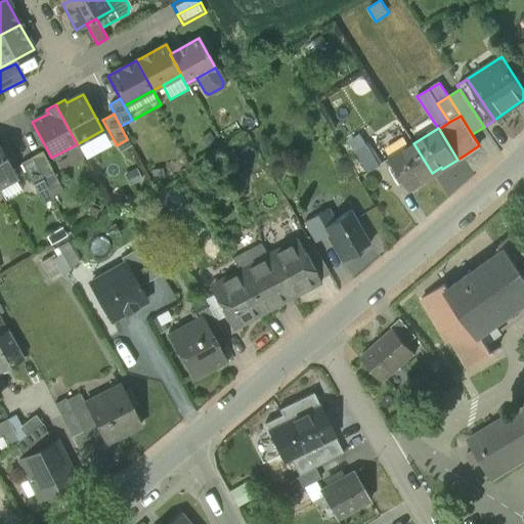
[(102,130),(77,144),(85,160),(111,146),(102,130)]
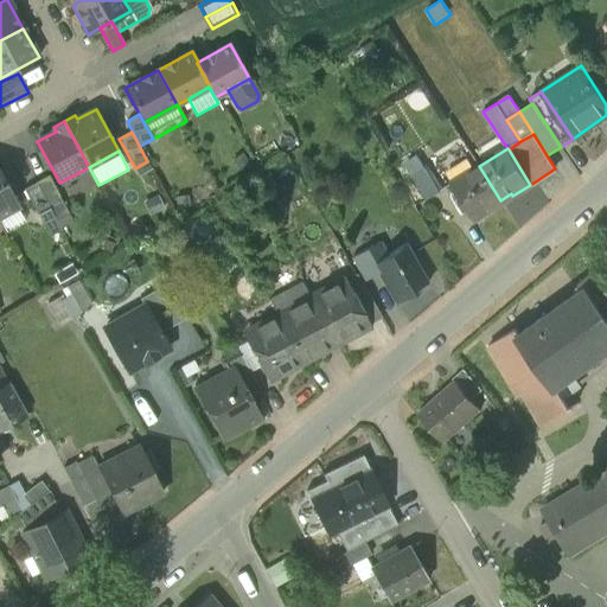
[(403,164),(413,178),(426,170),(416,155),(403,164)]
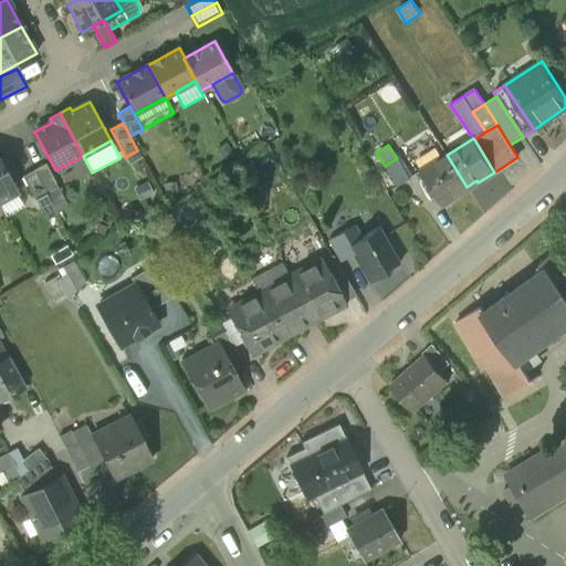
[(457,192),(467,187),(447,155),(420,171),(441,205),(458,195),(457,192)]
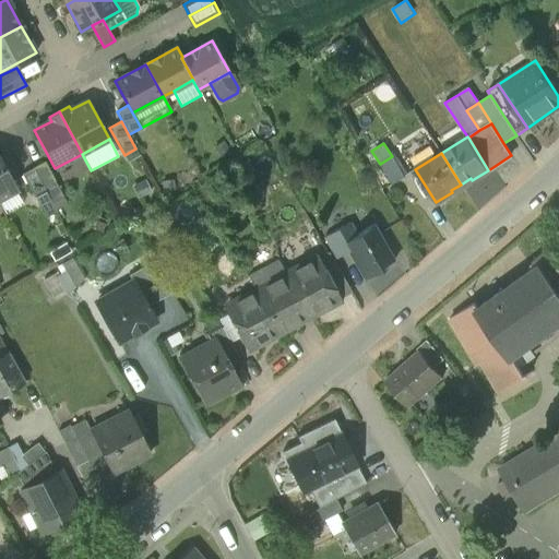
[(380,164),(393,185),(405,177),(392,156),(380,164)]
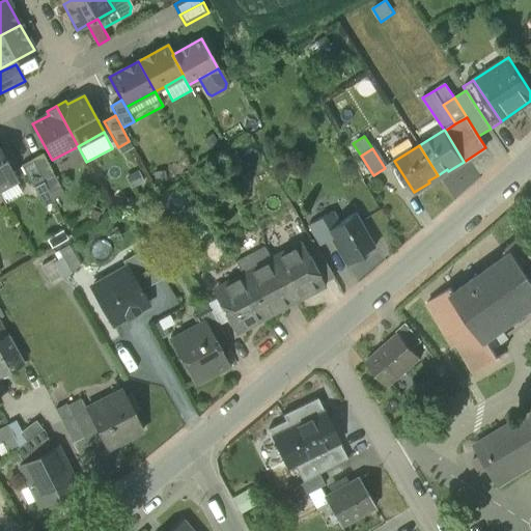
[(0,149),(0,189),(15,180),(17,179),(0,149)]
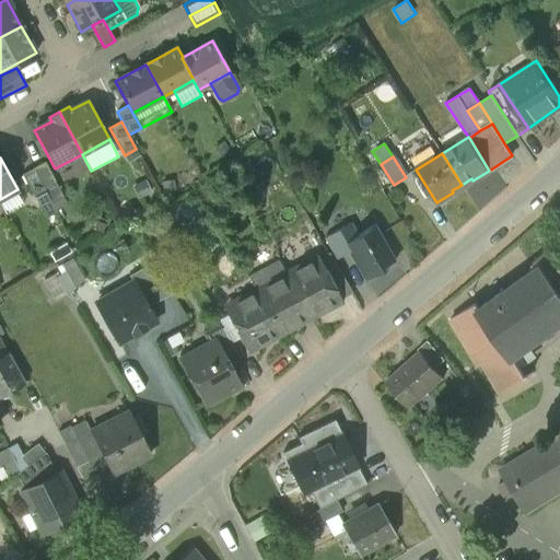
[(45,162),(33,168),(46,191),(51,203),(63,197),(45,162)]
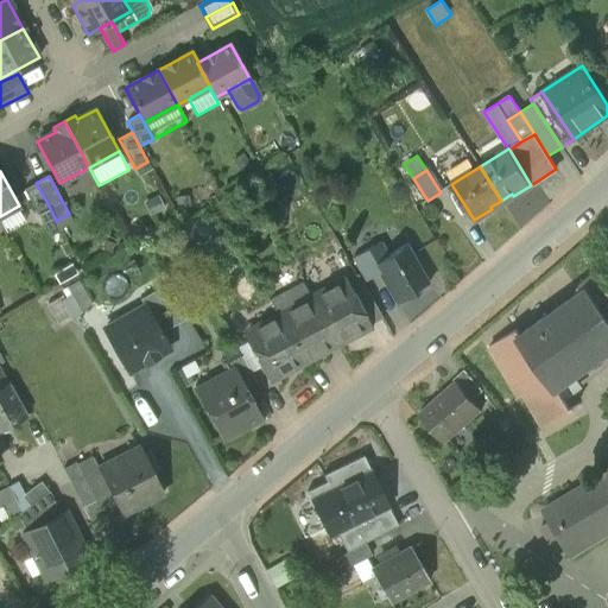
[(37,215),(50,208),(36,183),(24,190),(37,215)]
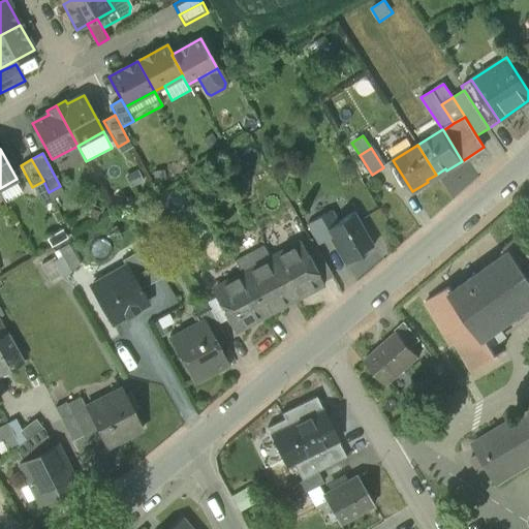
[(137,169),(123,176),(129,188),(143,182),(137,169)]
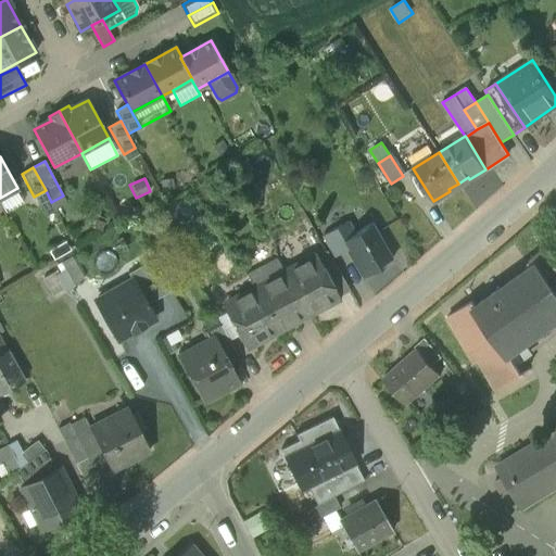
[(15,189),(0,198),(0,206),(4,214),(23,203),(15,189)]
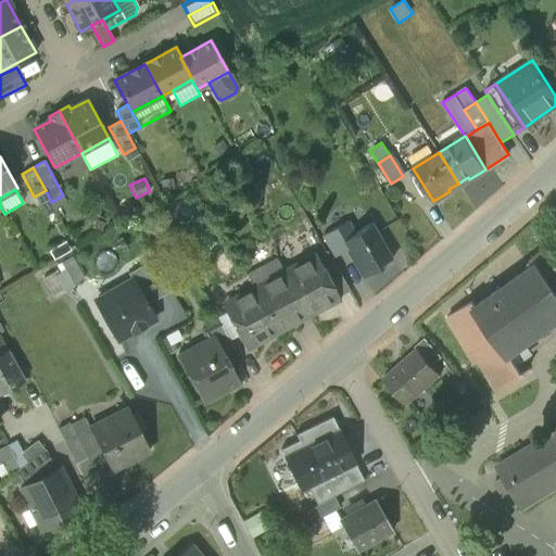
[(46,190),(34,197),(45,217),(57,211),(51,202),(46,190)]
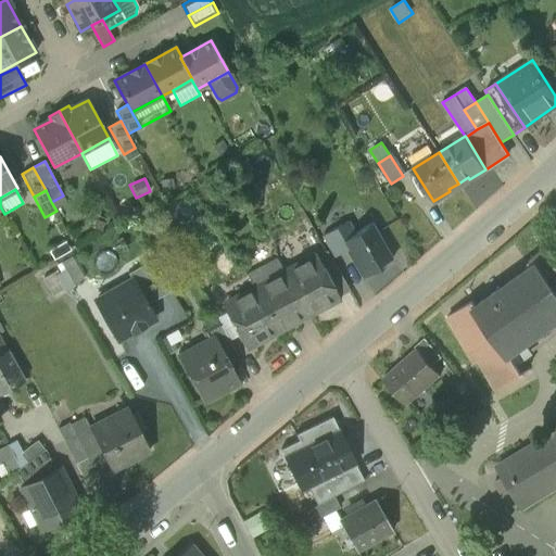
[(348,250),(363,277),(393,260),(373,224),(354,234),(346,222),(335,228),(348,250)]
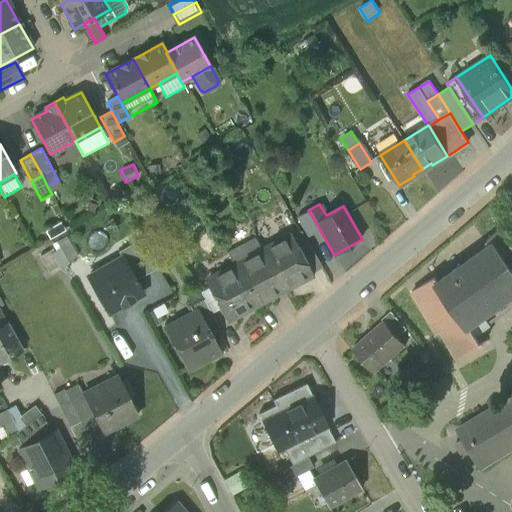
[(297,217),(308,236),(320,230),(308,210),(297,217)]
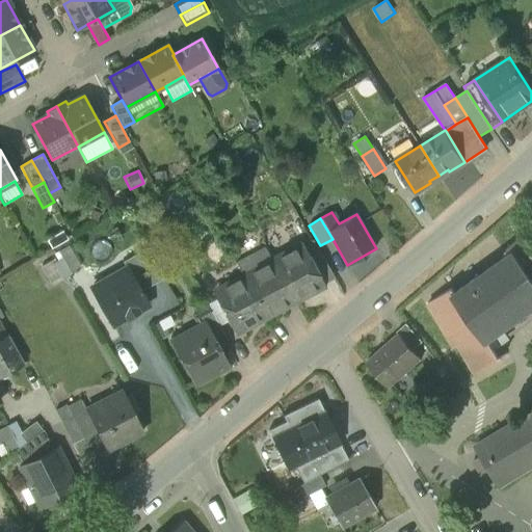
[(46,239),(53,250),(70,241),(62,230),(46,239)]
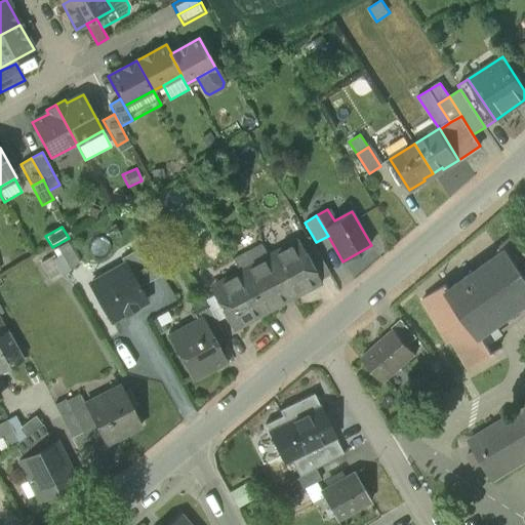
[(499,247),(502,250),(506,248),(524,274),(524,243),(515,234),(499,247)]
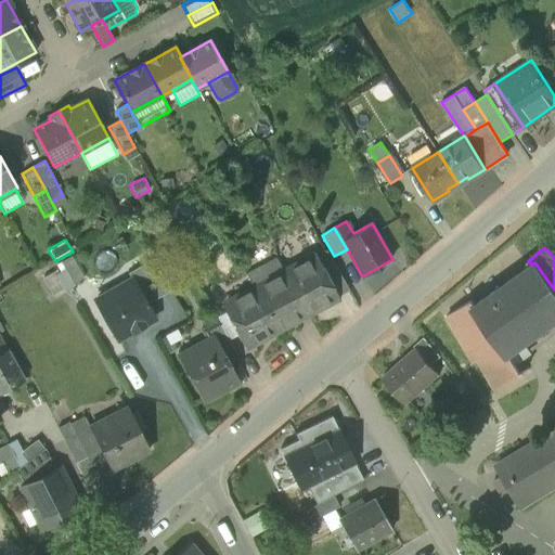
[(65,269),(74,284),(85,279),(72,256),(61,262),(65,269)]
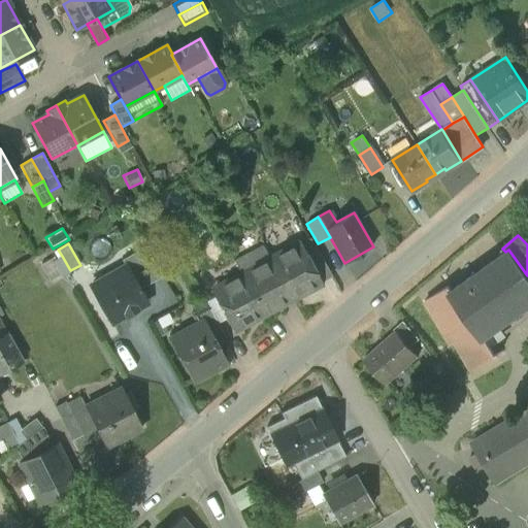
[(213,290),(235,329),(320,284),(298,243),(213,290)]
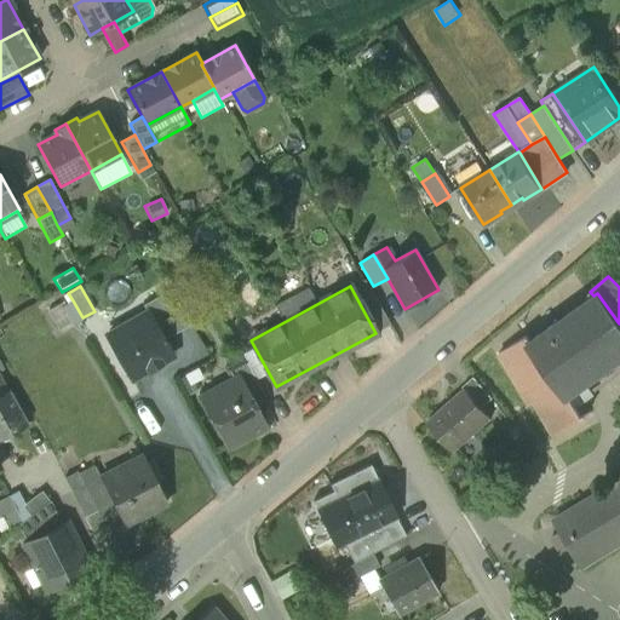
[(148,313),(164,340),(190,325),(171,290),(142,305),(147,314),(148,313)]
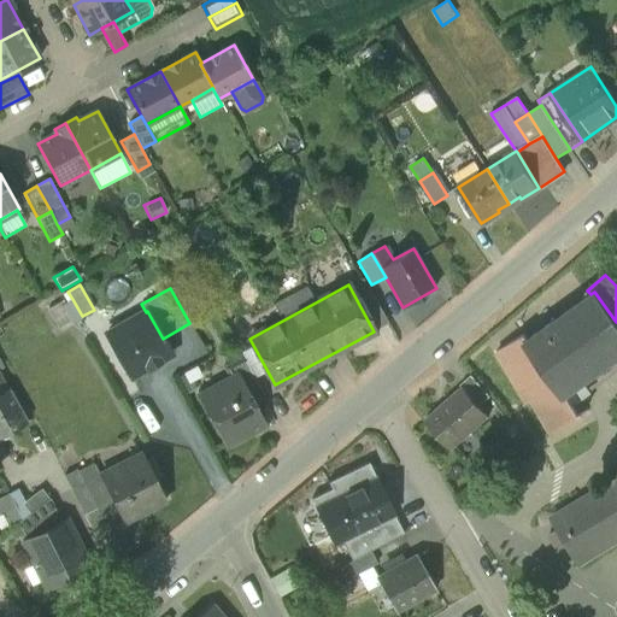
[(591,294),(528,340),(524,342),(564,397),(573,391),(585,382),(616,359),(616,322),(594,292),(591,294)]
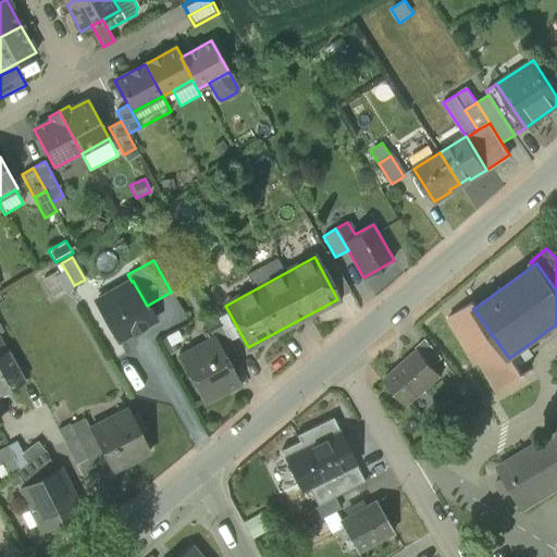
[(65,270),(54,276),(64,293),(75,287),(74,285),(65,270)]
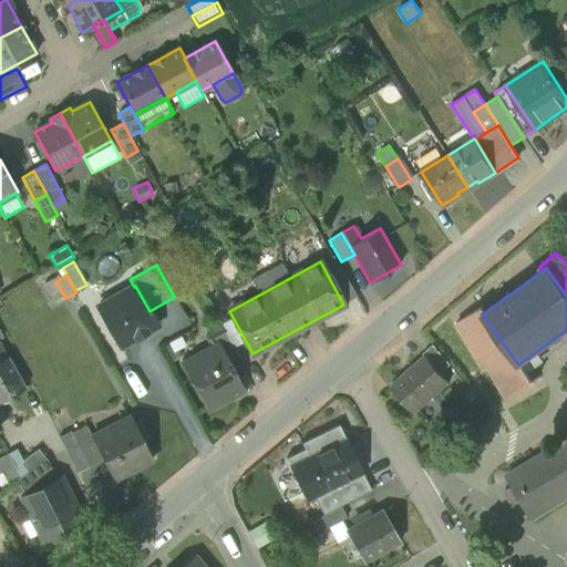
[(54,305),(65,298),(55,281),(54,278),(42,285),(54,305)]
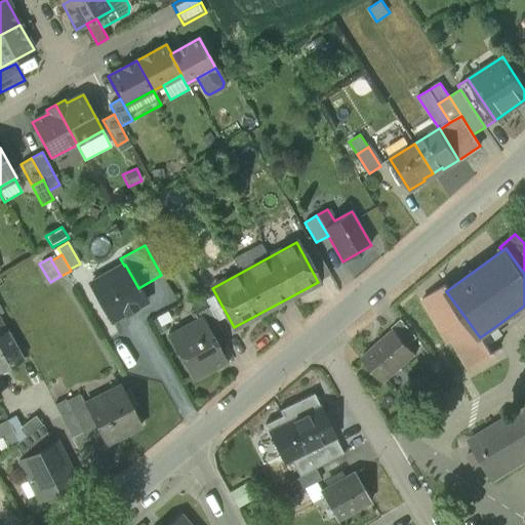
[(90,285),(111,321),(127,311),(133,308),(146,300),(138,288),(125,265),(124,266),(90,285)]
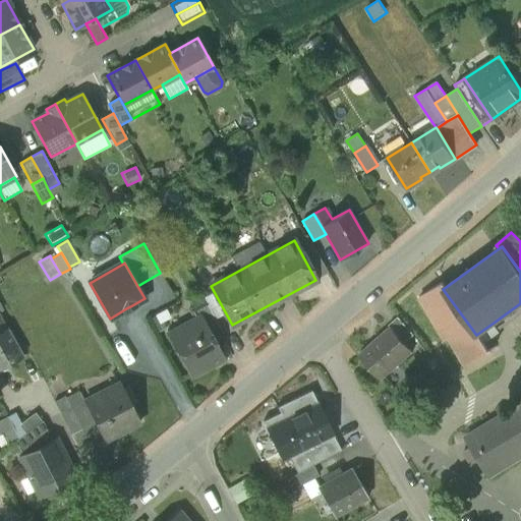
[(489,339),(483,330),(476,335),(443,289),(446,287),(443,283),(418,297),(445,341),(448,338),(465,366),(488,352),(483,343),(489,339)]
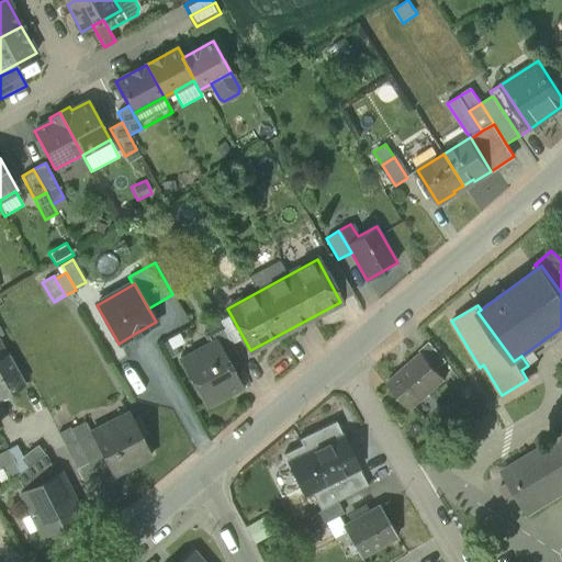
[(215,343),(228,368),(240,361),(222,327),(205,336),(211,345),(215,343)]
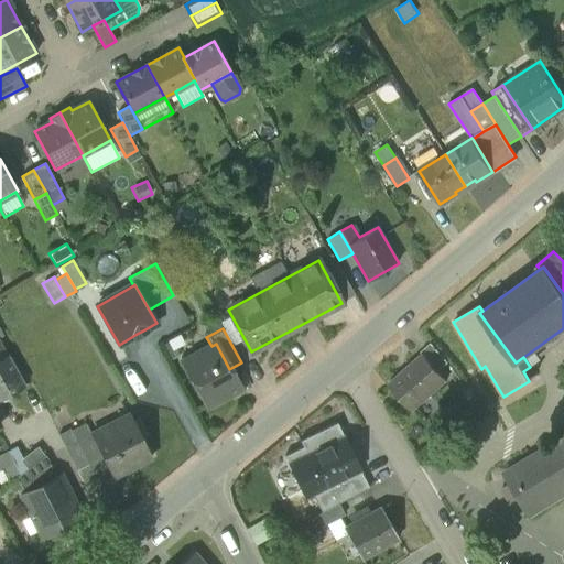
[(423,354),(438,371),(448,362),(431,343),(421,351),(423,354)]
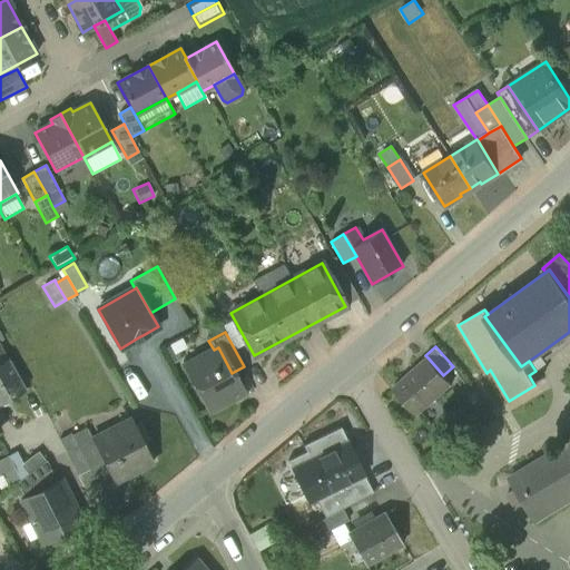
[(185,365),(209,411),(214,408),(217,409),(226,405),(226,401),(243,392),(232,373),(218,347),(214,350),(185,365)]
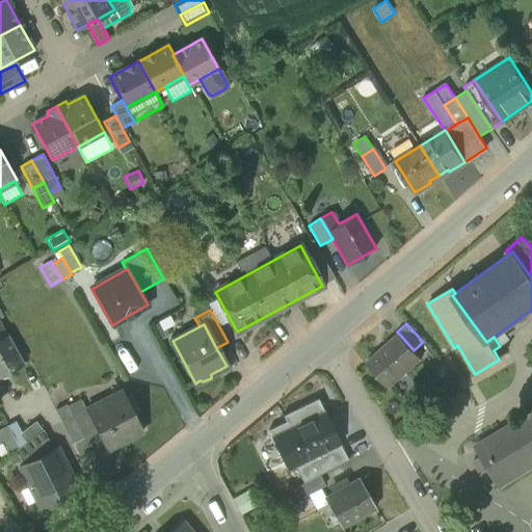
[(494,337),(500,346),(511,339),(504,329),(494,337)]
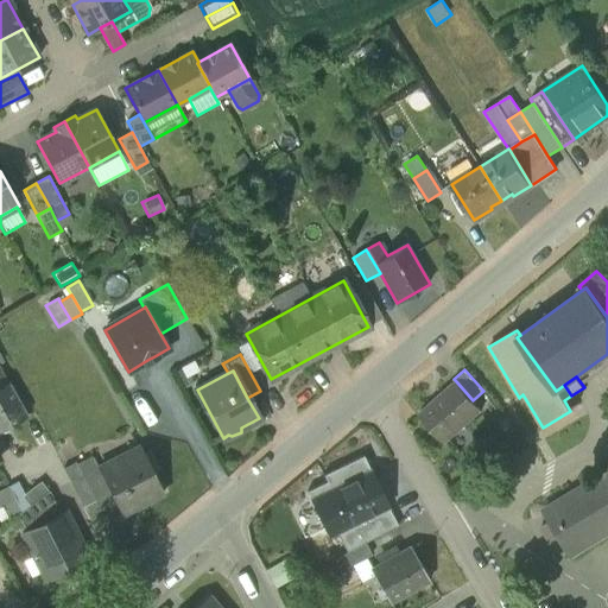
[(418,415),(444,443),(482,410),(473,400),(456,381),(418,415)]
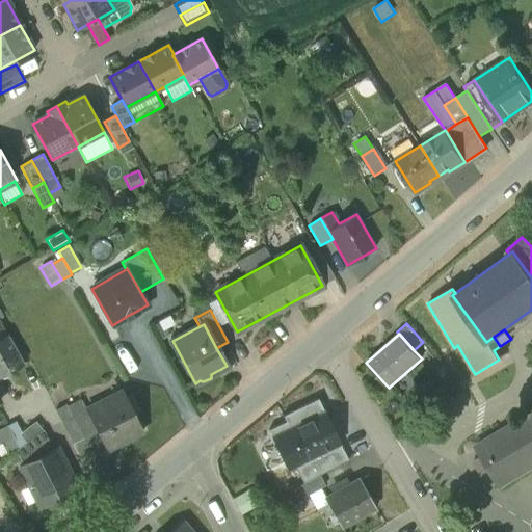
[(0,376),(23,365),(6,336),(0,338),(0,376)]
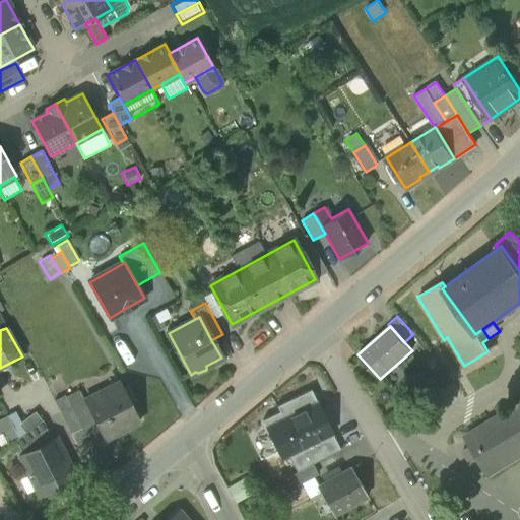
[(94,421),(104,440),(140,421),(120,382),(84,400),(83,400),(94,421)]
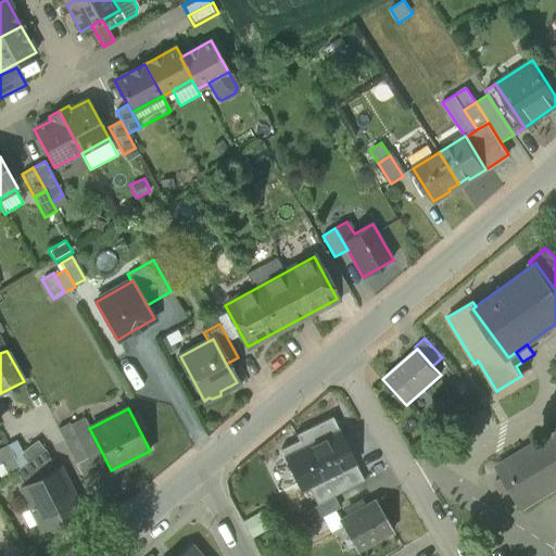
[(84,417),(70,425),(87,458),(101,451),(89,428),(90,428),(84,417)]
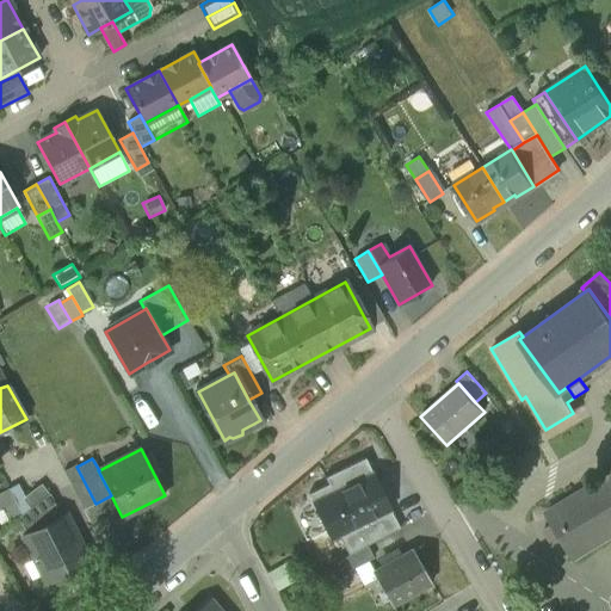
[(329,538),(338,535),(350,529),(333,494),(374,474),(365,458),(325,479),(328,485),(308,494),(329,538)]
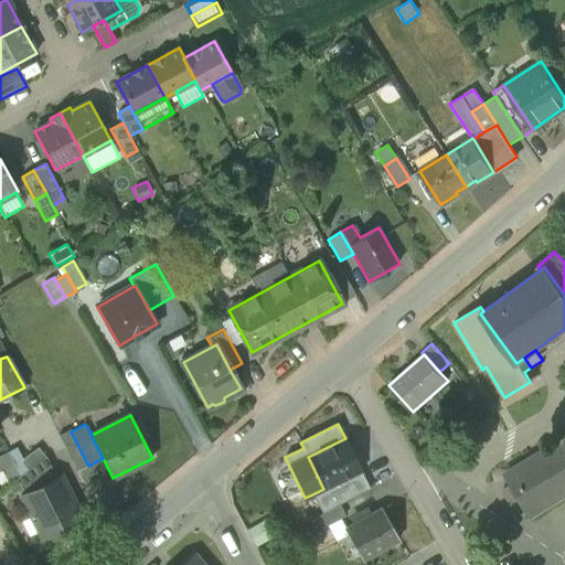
[(77,471),(88,466),(71,432),(70,429),(59,436),(77,471)]
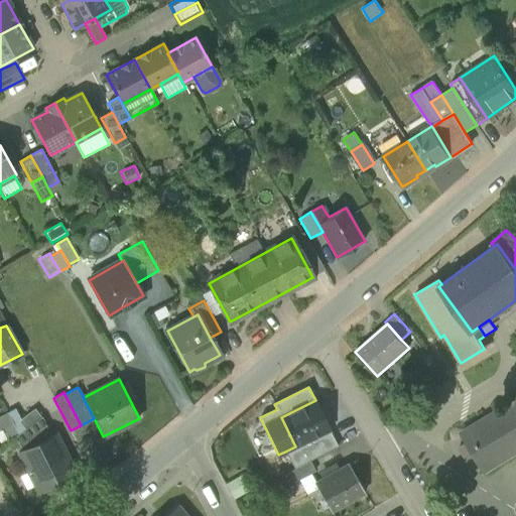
[(281,417),(295,446),(330,429),(315,400),(281,417)]
